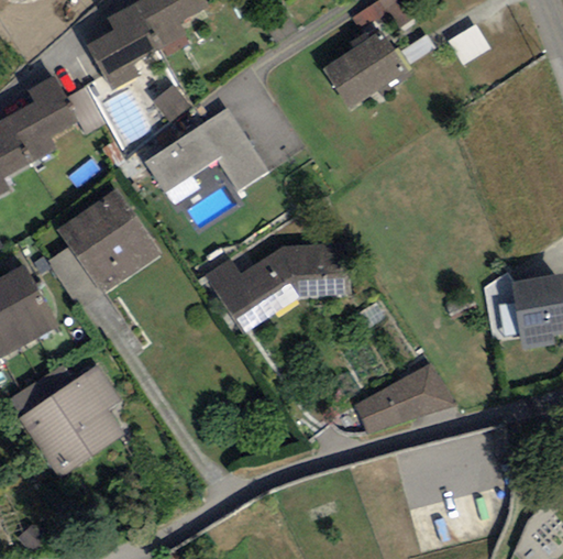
[(142,0),(138,2),(163,48),(187,35),(180,24),(211,8),(207,0),(142,0)]
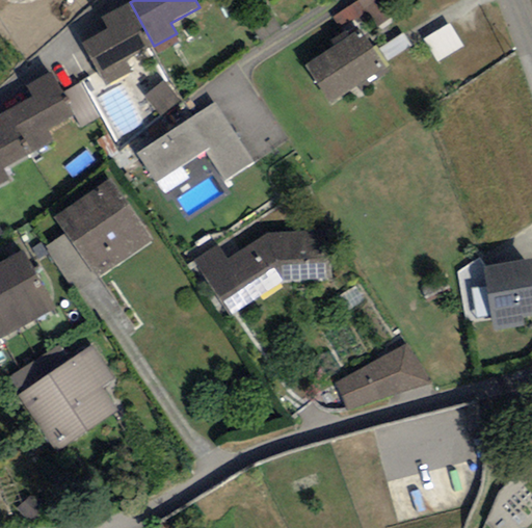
[(353,0),(330,16),(342,32),(343,34),(357,25),(365,21),(372,32),(397,17),(387,0),(353,0)]
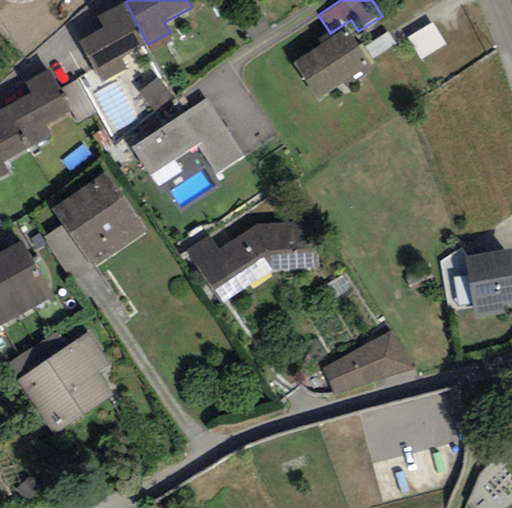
[(148,44),(125,2),(100,15),(105,25),(80,40),(102,81),(129,66),(124,57),(148,44)]
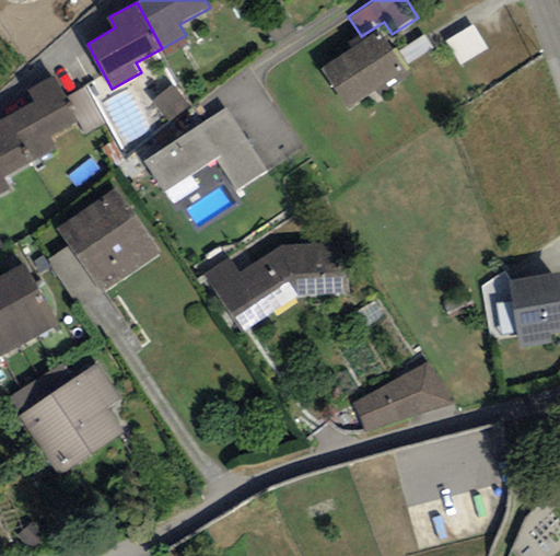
[(474,22),(445,39),(461,65),(489,47),(474,22)]
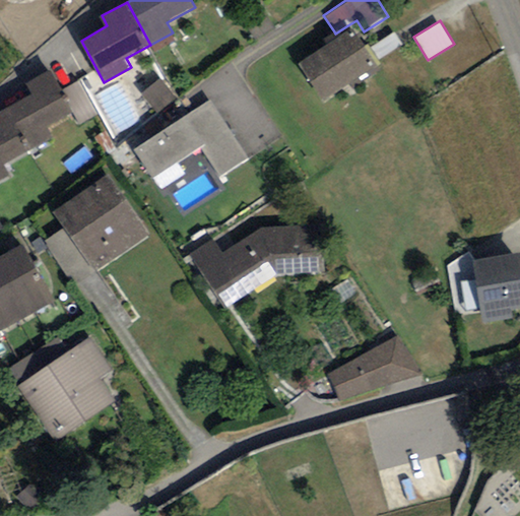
[(322,99),(375,65),(373,61),(365,48),(349,24),(335,34),(334,31),(322,39),(326,46),(299,63),(322,99)]
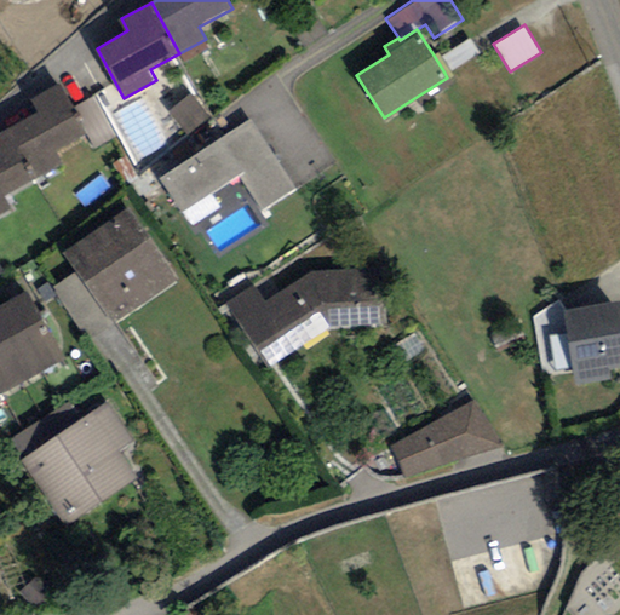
[(470,34),(435,57),(445,73),(480,50),(470,34)]
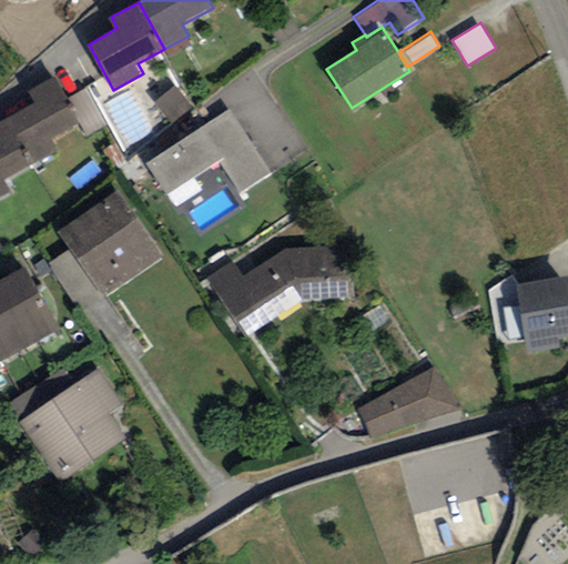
[(8,119),(34,165),(57,153),(50,142),(81,126),(56,78),(30,92),(36,103),(8,119)]
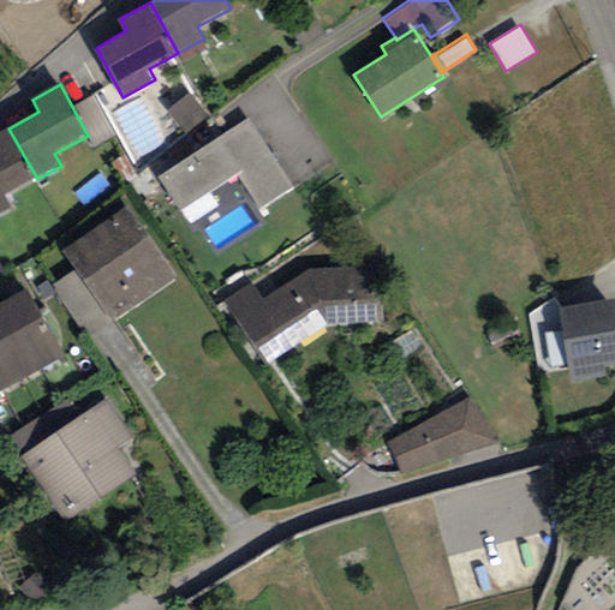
[(206,113),(187,90),(165,109),(180,127),(190,119),(193,123),(206,113)]
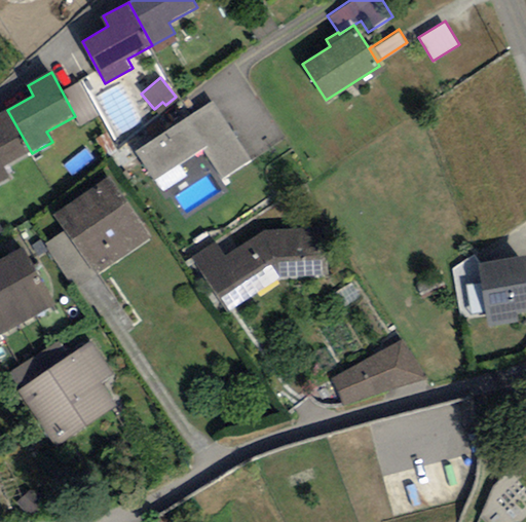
[(252,158),(213,100),(135,151),(154,182),(203,149),(223,178),(252,158)]
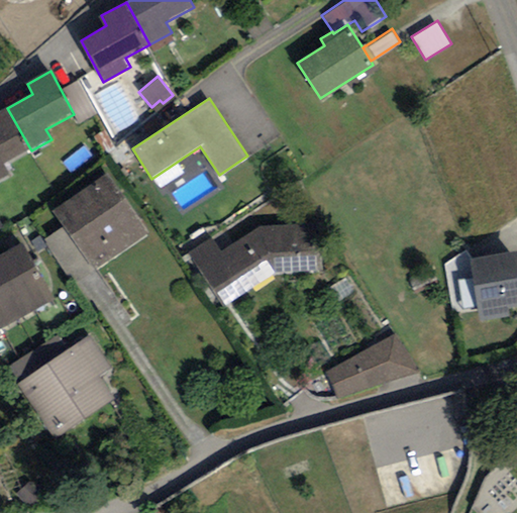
[(31,150),(7,108),(0,111),(0,179),(10,174),(5,165),(31,150)]
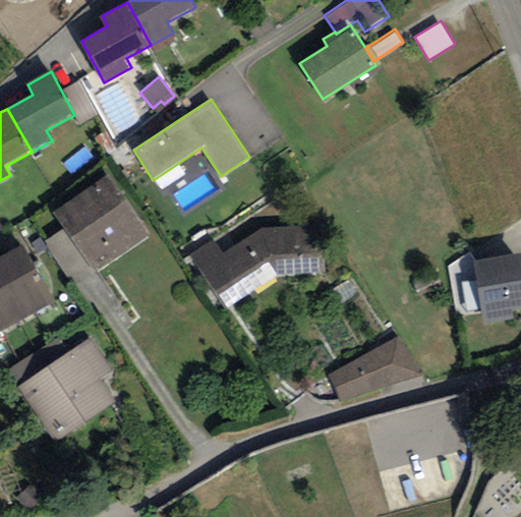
[(150,233),(109,175),(53,213),(64,228),(94,272),(150,233)]
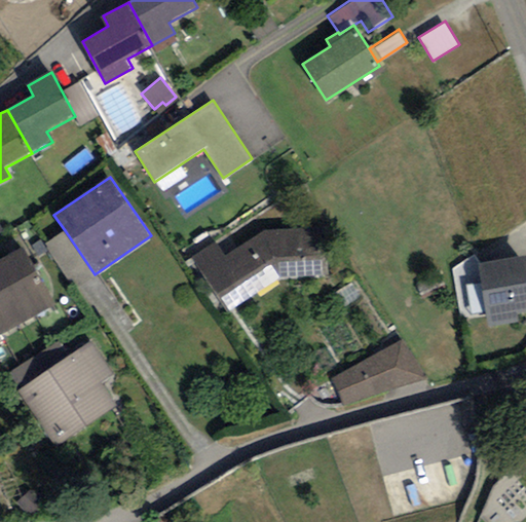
[(226,256),(215,239),(190,256),(226,310),(277,276),(328,274),(326,225),(266,228),(226,256)]
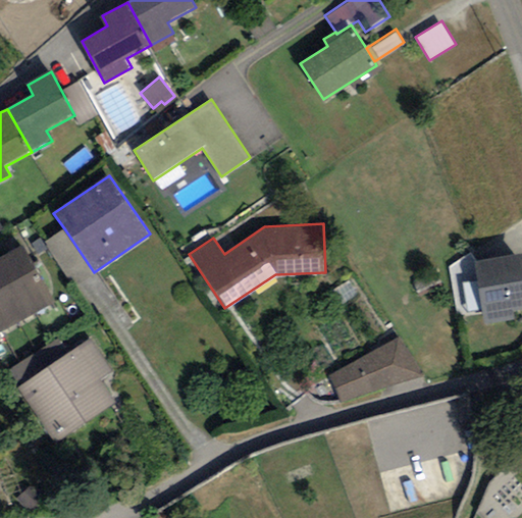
[(73,287),(94,272),(64,228),(44,242),(73,287)]
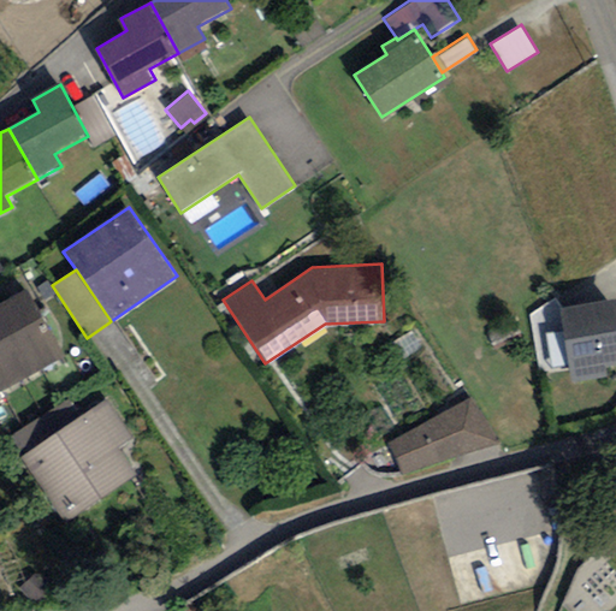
[(0,389),(61,355),(24,289),(0,301),(0,389)]
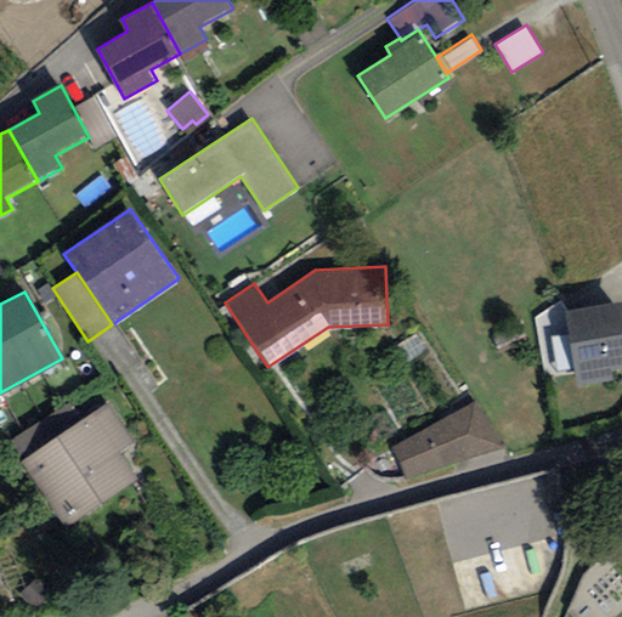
[(572,316),(559,299),(535,315),(538,339),(550,335),(569,333),(565,317),(572,316)]
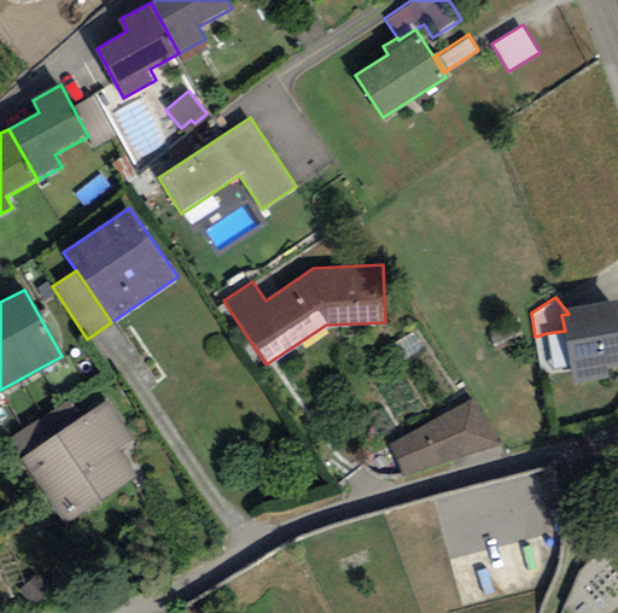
[(569,314),(561,315),(565,331),(570,366),(572,380),(606,374),(605,367),(617,365),(617,309),(617,304),(569,314)]
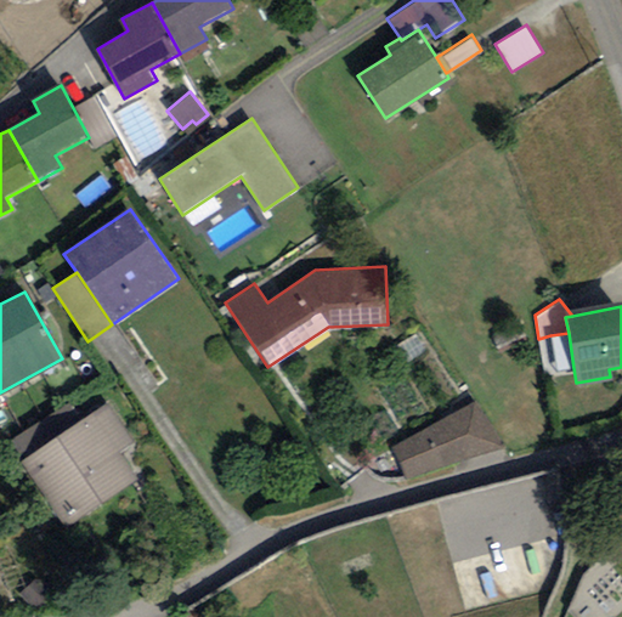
[(557,371),(574,368),(569,333),(550,335),(557,371)]
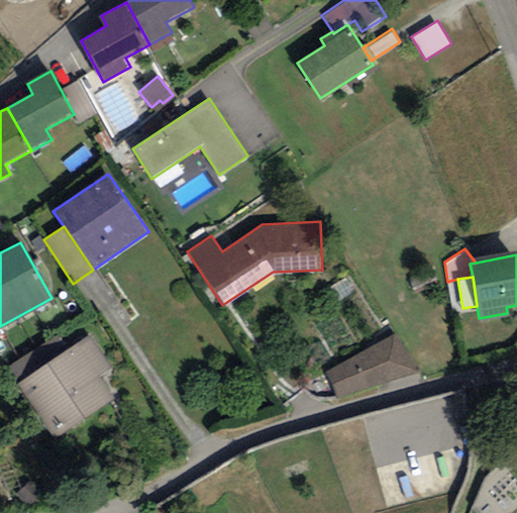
[(396,332),(325,369),(337,396),(422,372),(396,332)]
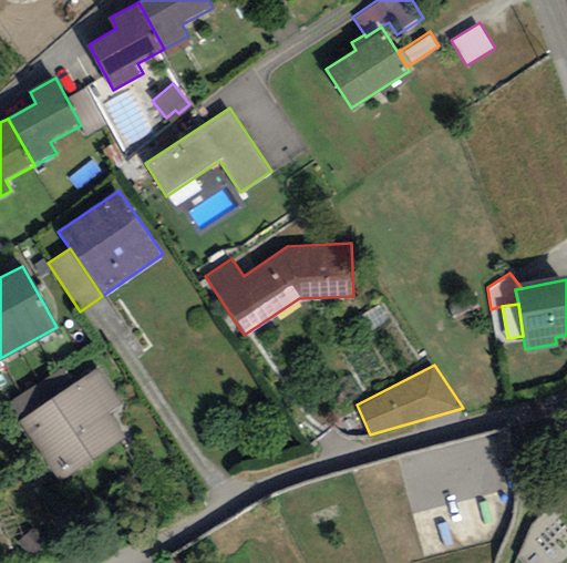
[(121,403),(96,367),(19,419),(61,482),(125,439),(107,412),(121,403)]
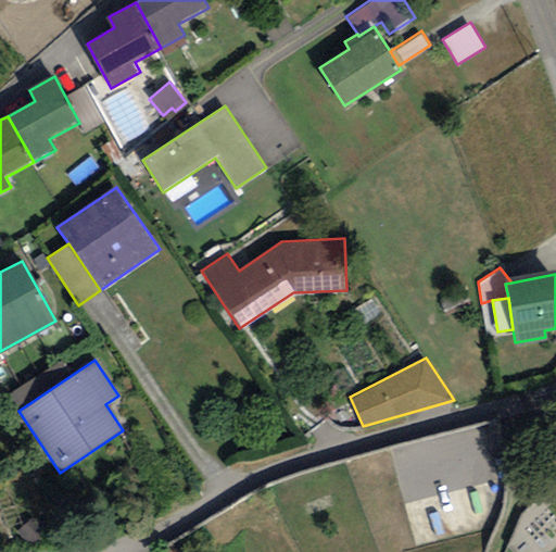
[(504,441),(498,419),(394,447),(406,496),(495,473),(488,446),(504,441)]
